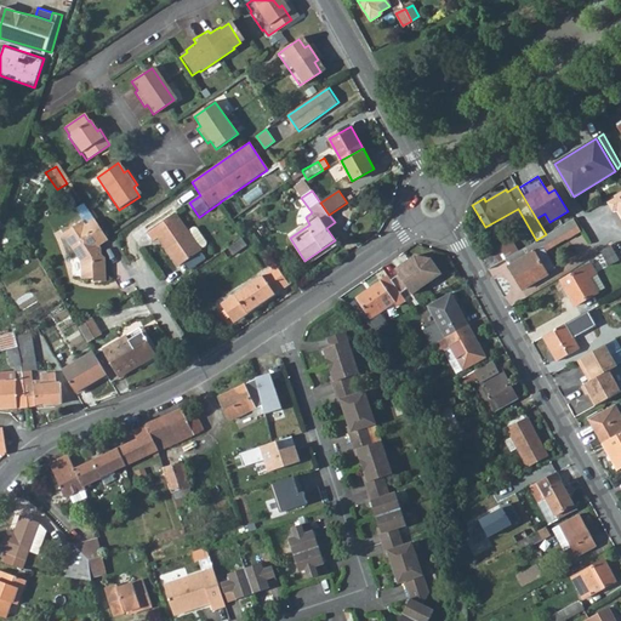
[(84,226),(92,221),(81,204),(72,211),(80,222),(81,222),(84,226)]
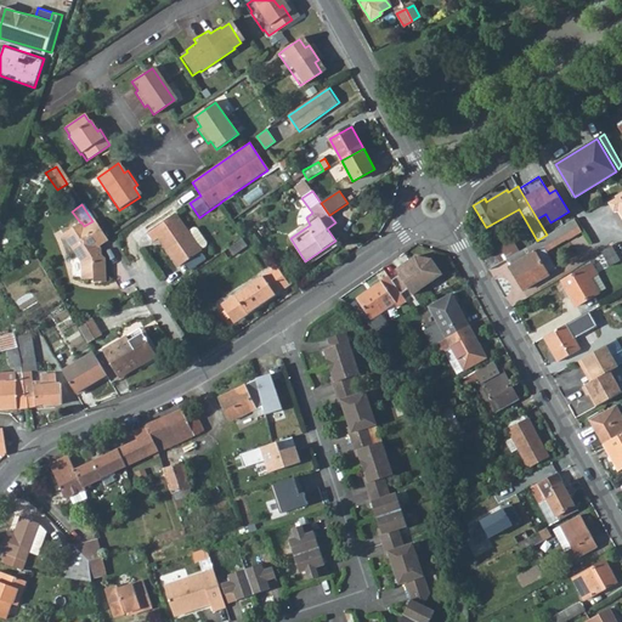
[(156,242),(160,239),(163,243),(186,227),(176,214),(150,233),(156,242)]
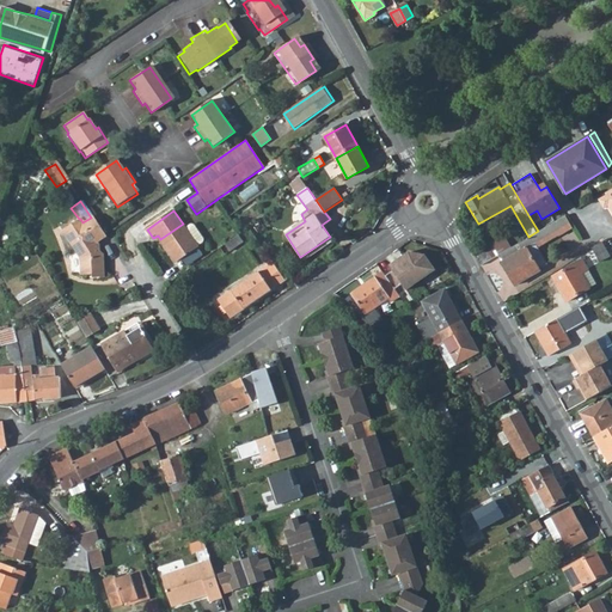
[(571,226),(565,215),(544,227),(549,236),(550,239),(571,226)]
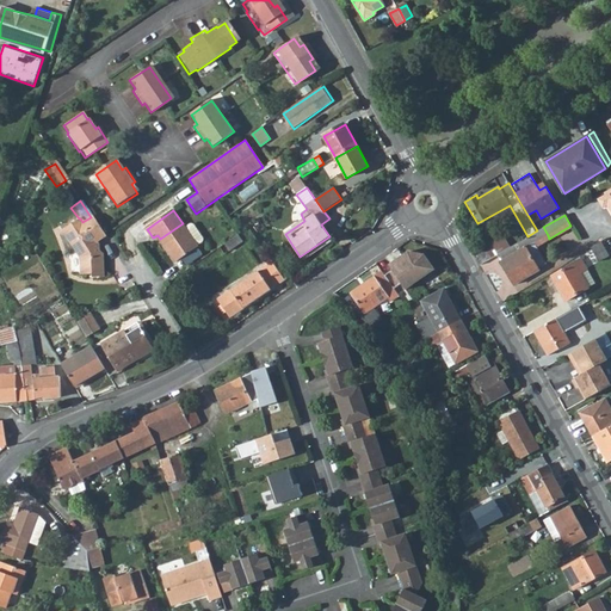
[(79,218),(60,232),(76,258),(76,276),(88,275),(90,279),(102,279),(100,254),(98,252),(97,245),(96,242),(104,238),(103,236),(91,217),(82,222),(80,218),(79,218)]
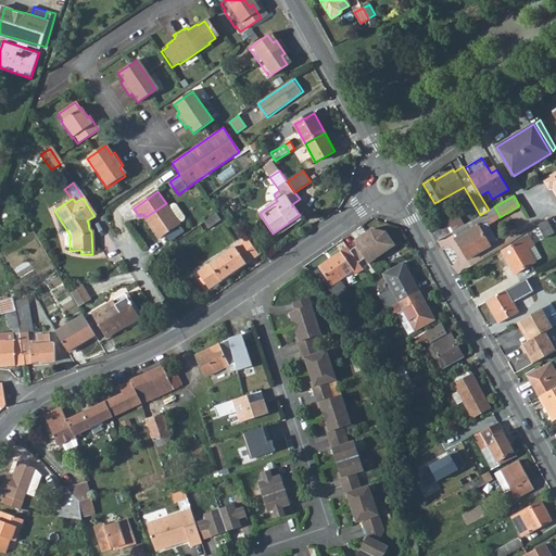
[(176,202),(171,205),(181,220),(187,216),(176,202)]
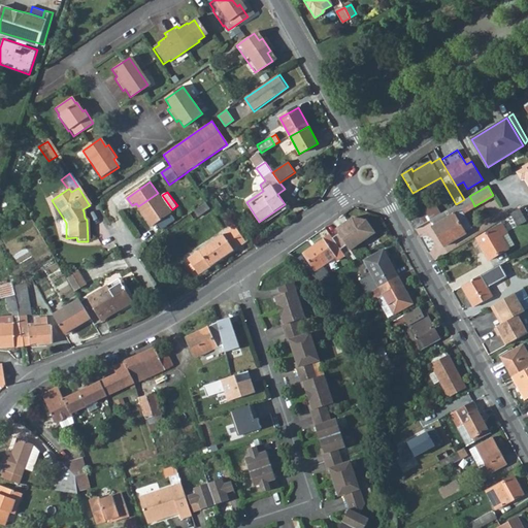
[(158,193),(138,206),(141,210),(142,210),(150,220),(168,207),(158,193)]
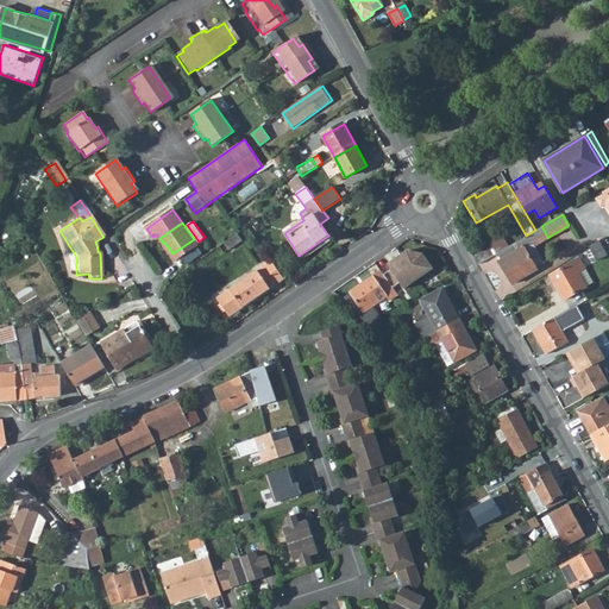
[(526,236),(509,245),(508,245),(495,253),(512,283),(537,269),(535,268),(545,263),(533,242),(546,234),(541,226),(535,230),(526,236)]
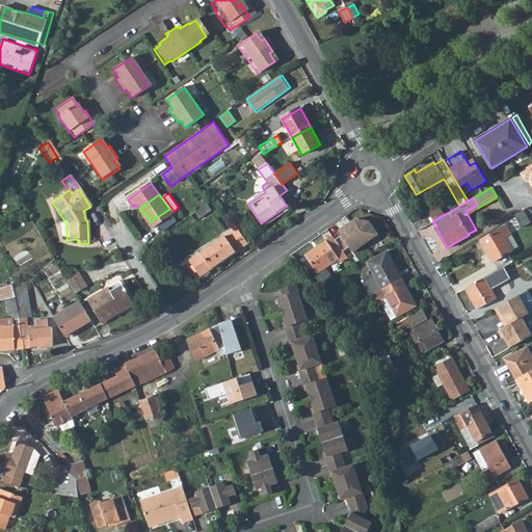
[(200,219),(212,210),(208,204),(194,213),(200,219)]
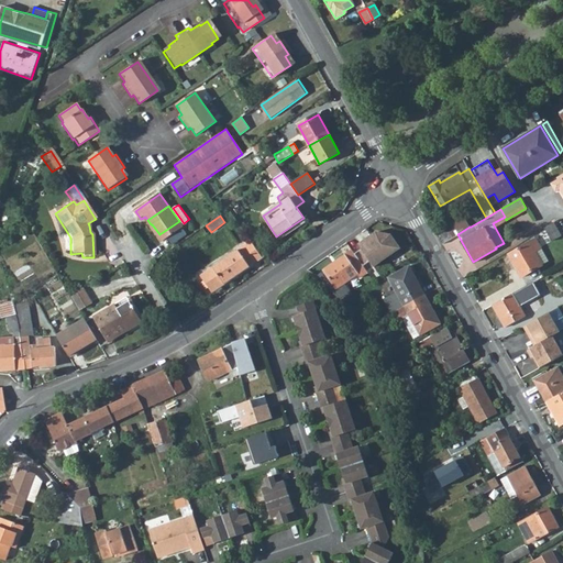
[(441,243),(457,234),(470,227),(464,219),(457,222),(455,220),(434,231),(441,243)]
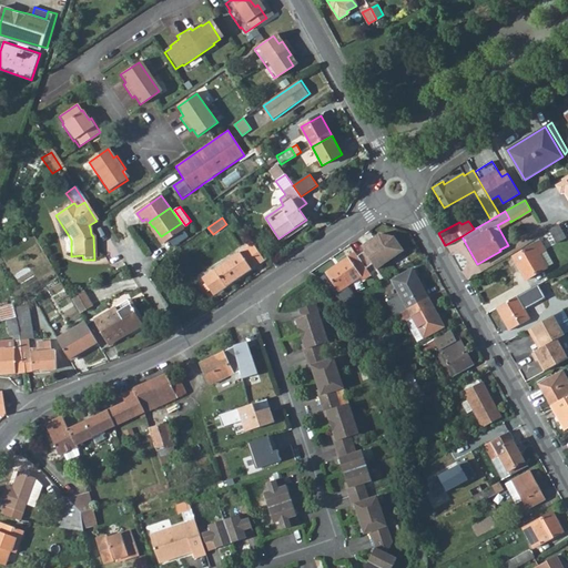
[(181,223),(161,236),(165,243),(184,230),(181,223)]
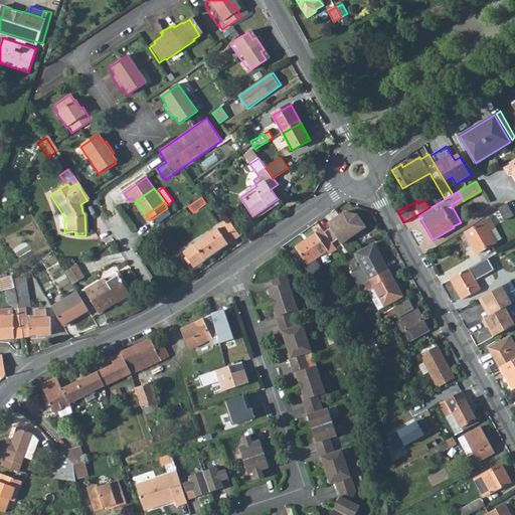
[(498,209),(505,221),(514,216),(508,204),(504,206),(498,209)]
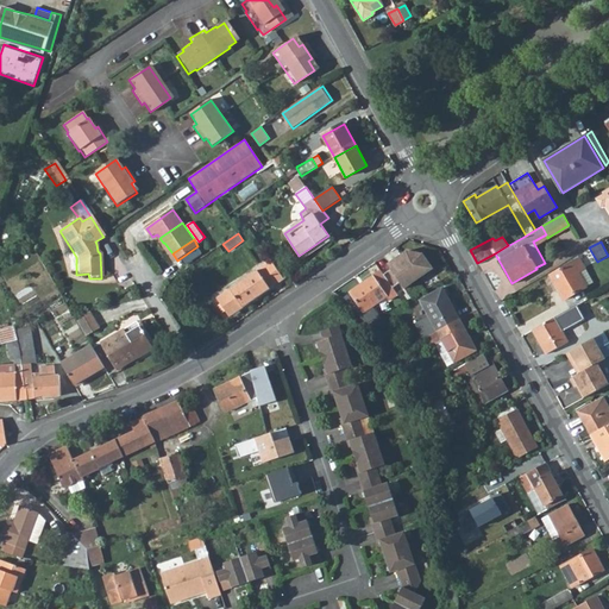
[(405,289),(433,268),(422,253),(407,251),(388,265),(387,265),(390,270),(383,275),(393,288),(400,283),(405,289)]
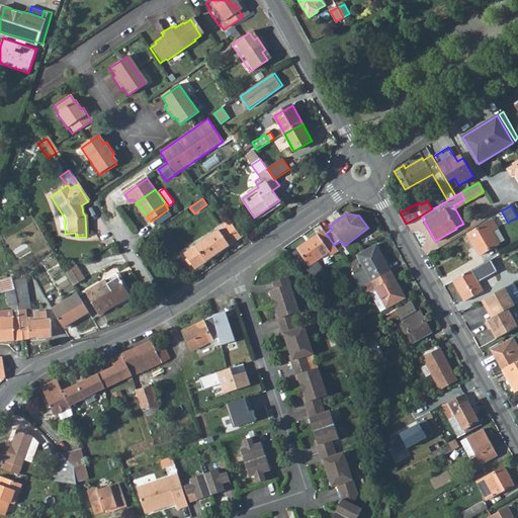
[(497,229),(493,221),(467,235),(480,255),(499,245),(492,232),(497,229)]
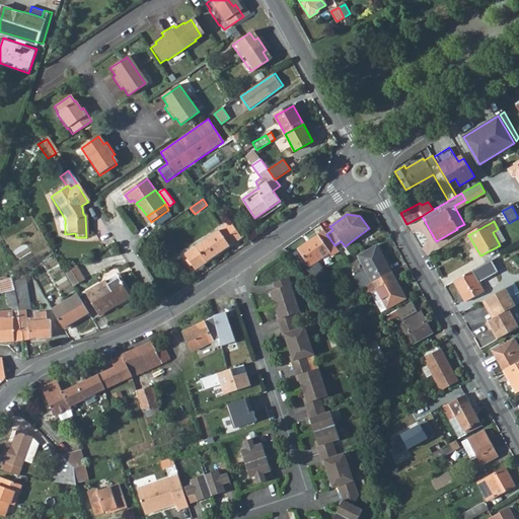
[(184,254),(196,271),(247,235),(242,227),(237,230),(231,222),(184,254)]
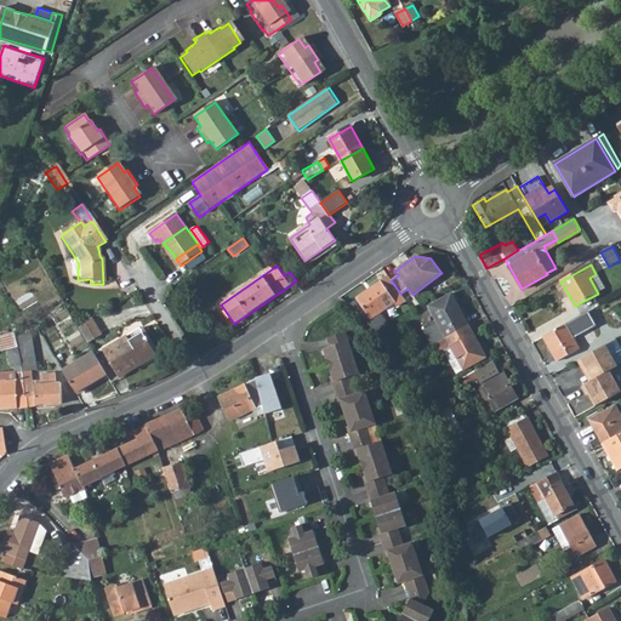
[(590,278),(598,294),(604,290),(596,274),(590,278)]
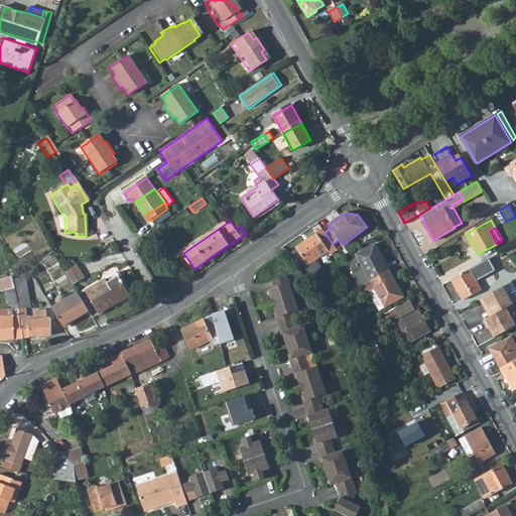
[(325,233),(323,230),(296,247),(308,265),(328,252),(331,256),(337,251),(333,244),(325,233)]
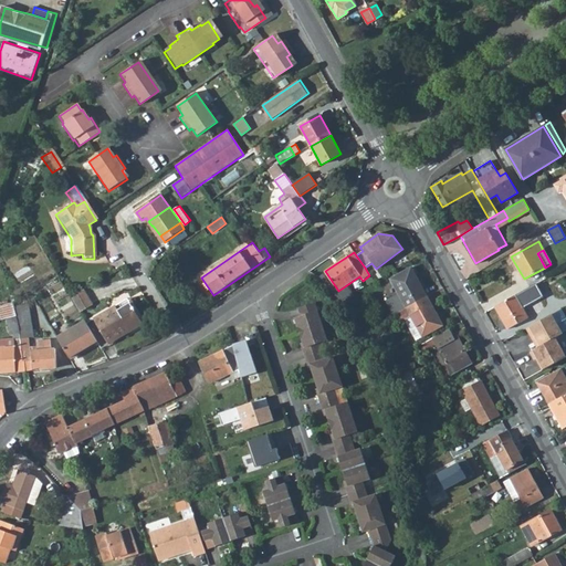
[(427,296),(410,268),(389,279),(402,301),(406,308),(427,296)]
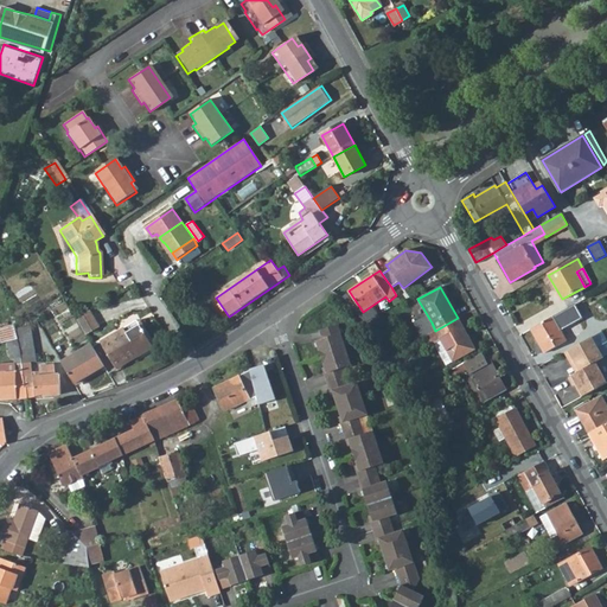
[(410,302),(423,327),(432,323),(417,299),(410,302)]
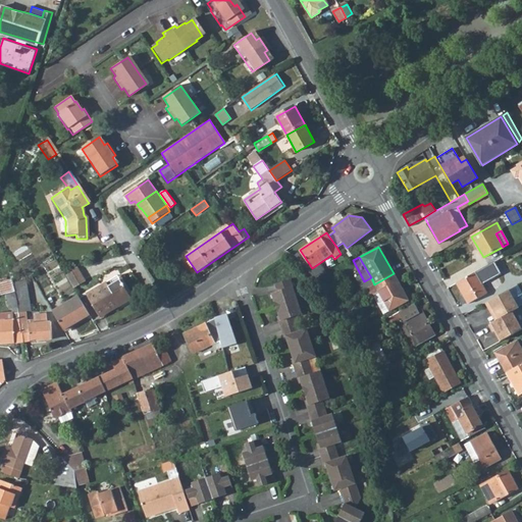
[(486,293),(477,277),(483,274),(490,270),(488,265),(457,282),(468,303),(486,293)]
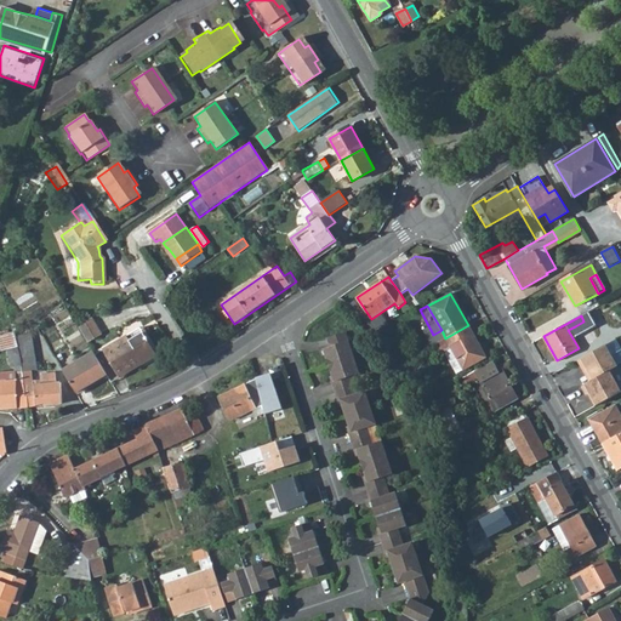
[(103,336),(93,319),(79,328),(90,345),(103,336)]
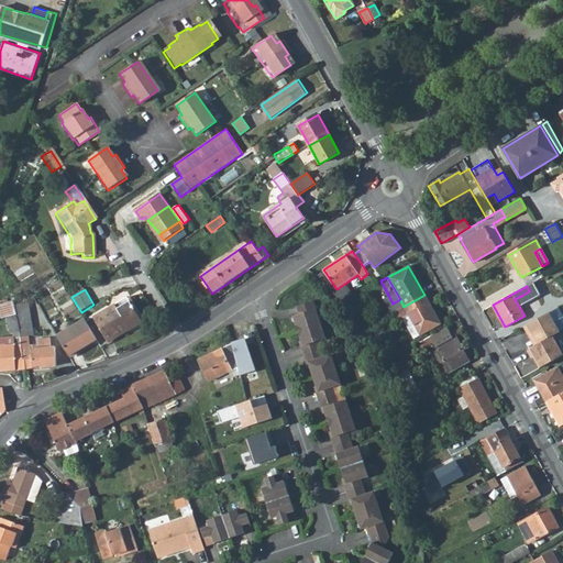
[(401,319),(408,315),(419,335),(440,323),(424,295),(404,307),(394,311),(399,320),(401,319)]
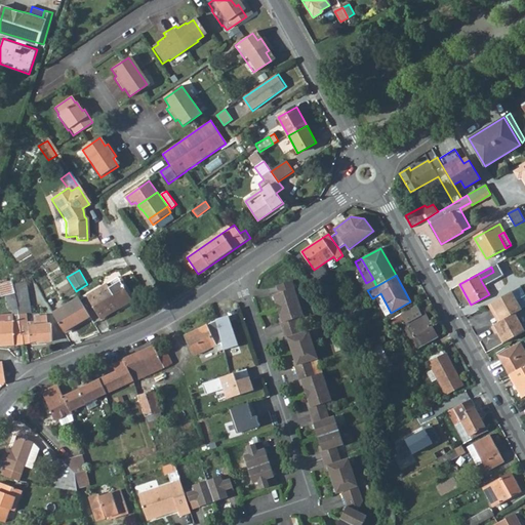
[(486,276),(480,279),(489,294),(494,292),(486,276)]
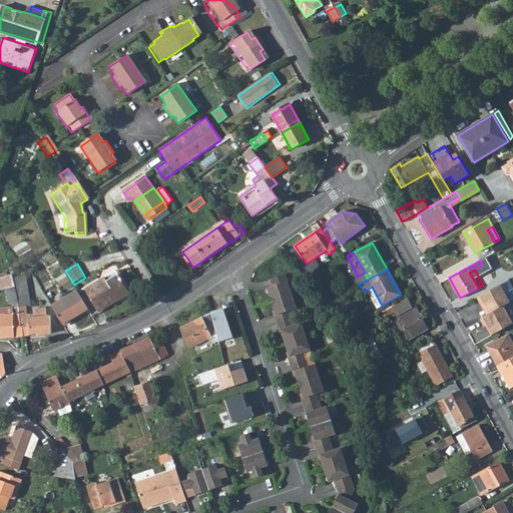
[(316,512),(317,512),(314,512),(307,512),(306,511),(300,512),(351,512),(357,502),(348,498),(353,487),(339,445),(332,447),(328,434),(334,432),(324,404),(320,405),(316,392),(322,390),(313,362),(306,364),(301,351),(309,348),(300,320),(292,323),(288,308),(295,306),(283,272),(267,277),(270,285),(264,287),(266,291),(273,313),(272,314),(276,328),(279,328),(287,355),(285,355),(290,370),(292,369),(301,396),(299,397),(303,411),(305,411),(314,439),(311,440),(315,453),(318,453),(326,480),(332,478),(337,493),(326,512),(316,512)]
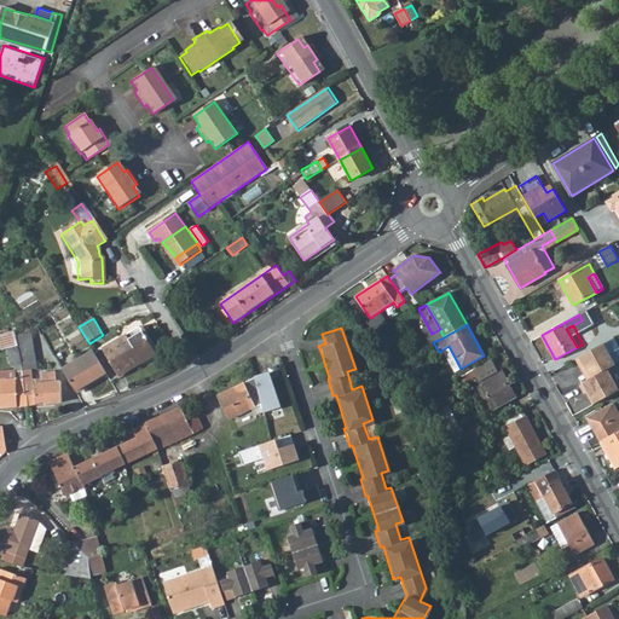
[(22,362),(17,341),(13,330),(0,334),(0,339),(3,350),(9,348),(10,363),(13,363),(22,362)]
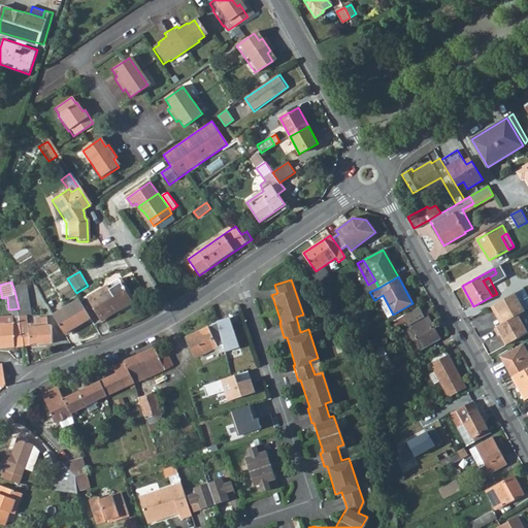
[(11,282),(14,291),(19,308),(21,328),(28,327),(28,324),(31,324),(30,314),(32,314),(29,283),(11,282)]
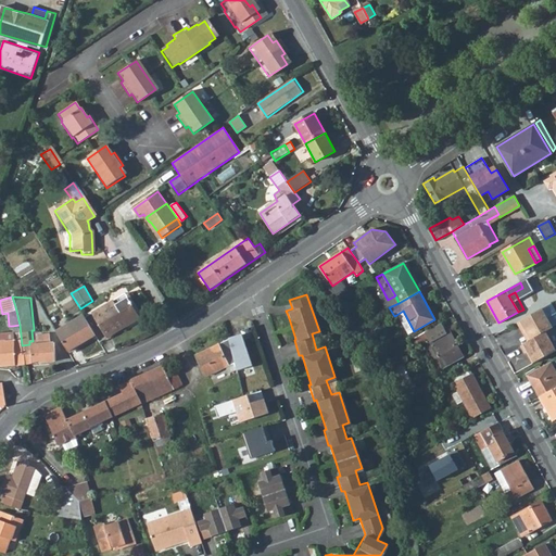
[(116,298),(91,313),(105,336),(126,323),(128,325),(140,317),(128,297),(119,302),(116,298)]
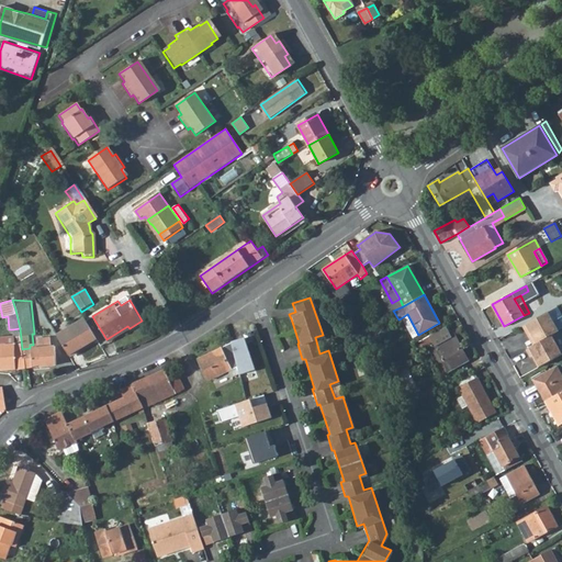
[(548,312),(523,326),(527,334),(528,333),(531,339),(534,338),(536,344),(551,335),(559,330),(548,312)]
